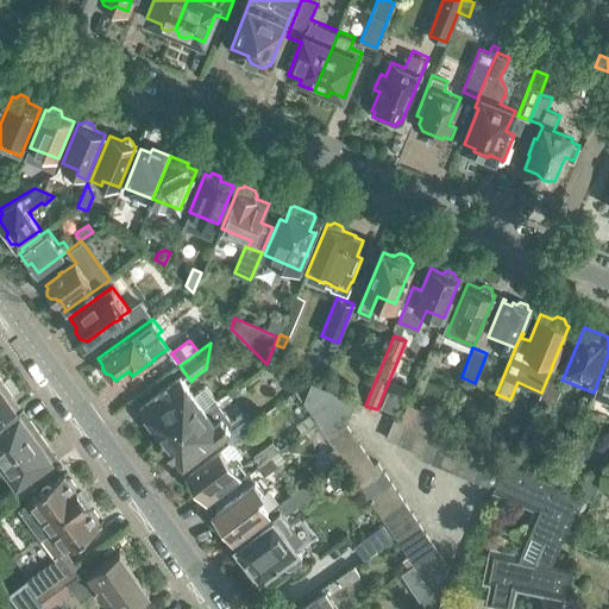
[(608,355),(594,393),(608,399),(608,355)]
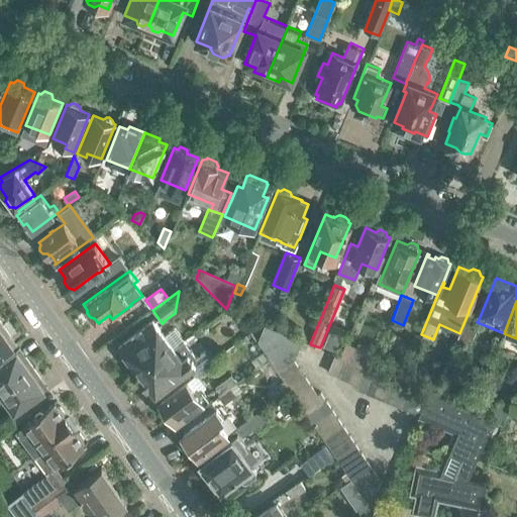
[(463,339),(461,343),(468,345),(477,322),(479,319),(468,314),(459,333),(457,336),(463,339)]
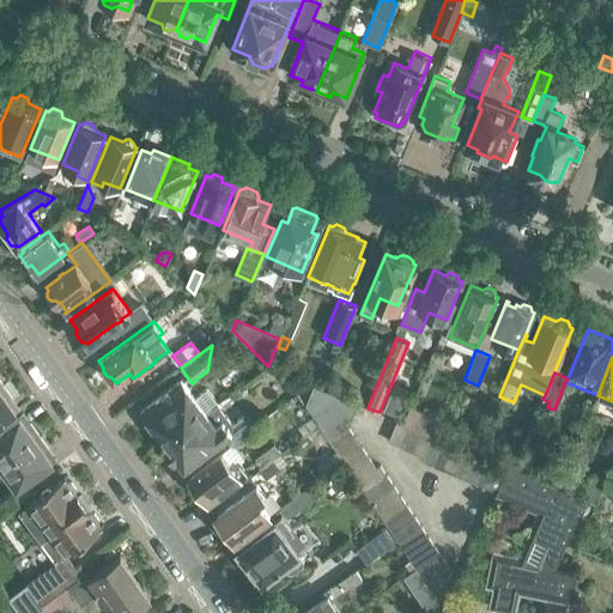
[(152,424),(167,443),(207,413),(206,412),(218,404),(207,389),(195,398),(181,380),(141,411),(143,413),(143,414),(143,416),(143,417),(143,419),(143,420),(144,422),(145,423),(146,423),(147,424),(150,425),(152,424)]
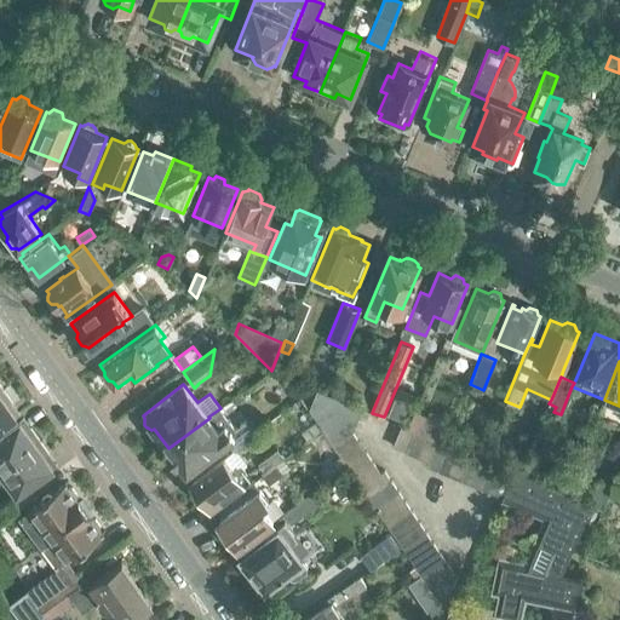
[(12,402),(3,390),(0,391),(0,426),(16,415),(9,405),(12,402)]
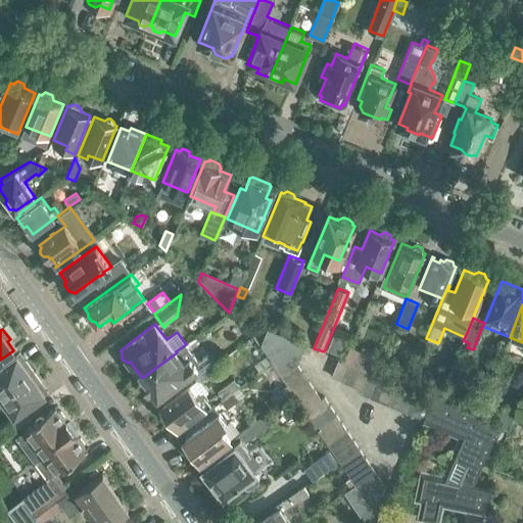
[(260,345),(281,375),(297,364),(305,344),(268,329),(260,345)]
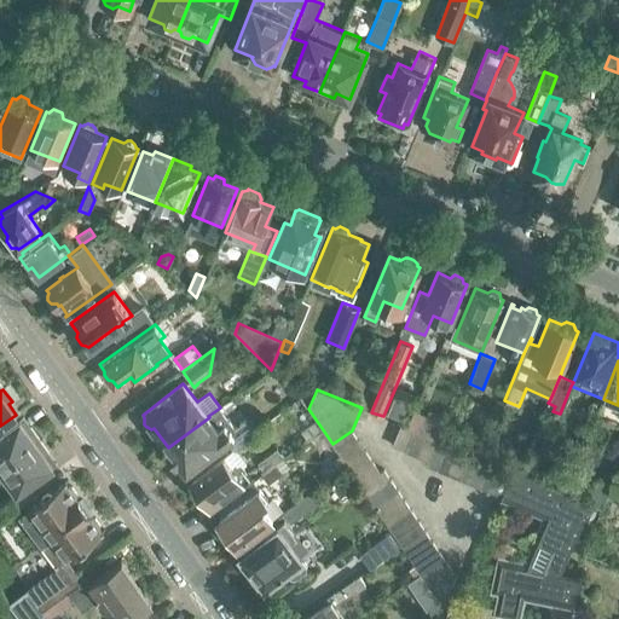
[(231,428),(230,429),(226,424),(231,421),(220,408),(208,416),(209,417),(168,447),(169,450),(166,452),(175,464),(179,462),(184,468),(190,469),(227,441),(232,449),(254,432),(246,420),(238,426),(236,423),(231,427),(231,428)]
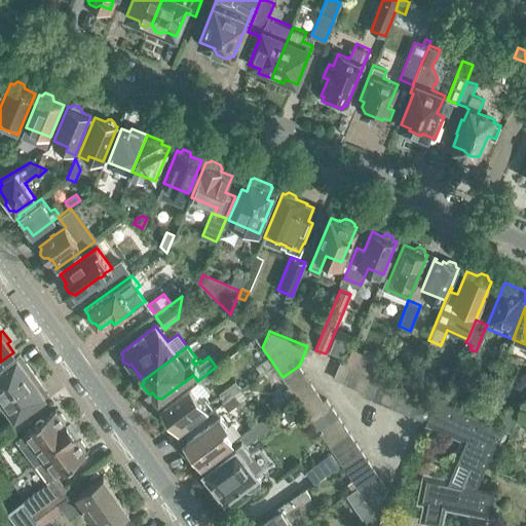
[(351,351),(346,363),(350,365),(361,369),(370,373),(378,376),(382,365),(351,351)]
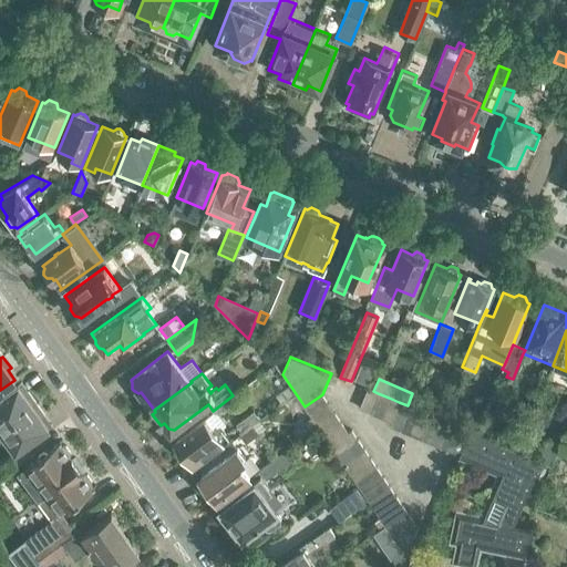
[(0,397),(0,428),(1,429),(37,403),(28,392),(24,394),(18,384),(0,397)]
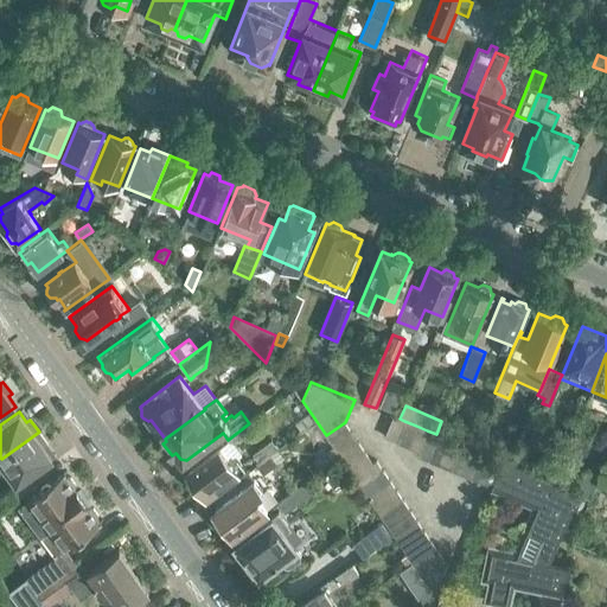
[(384,436),(396,441),(404,421),(400,419),(394,416),(384,436)]
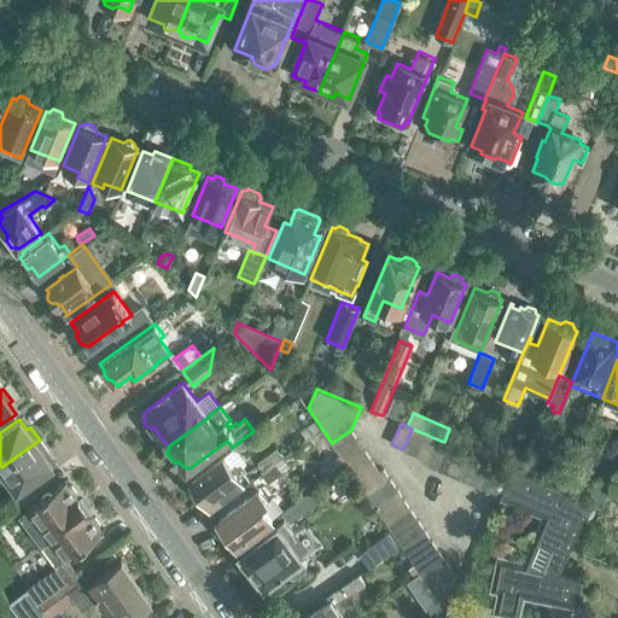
[(424,433),(412,429),(403,449),(415,454),(424,433)]
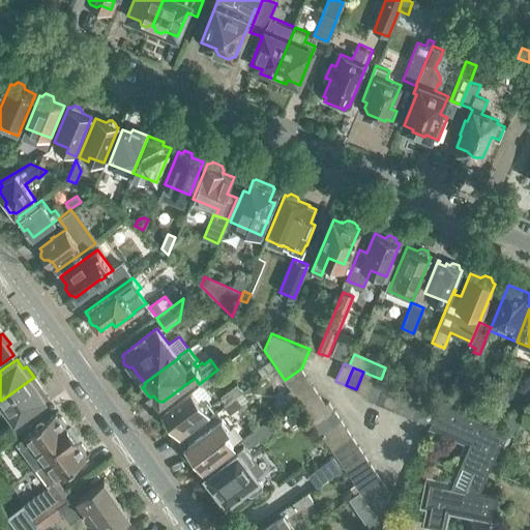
[(307,378),(301,369),(285,380),(291,389),(307,378)]
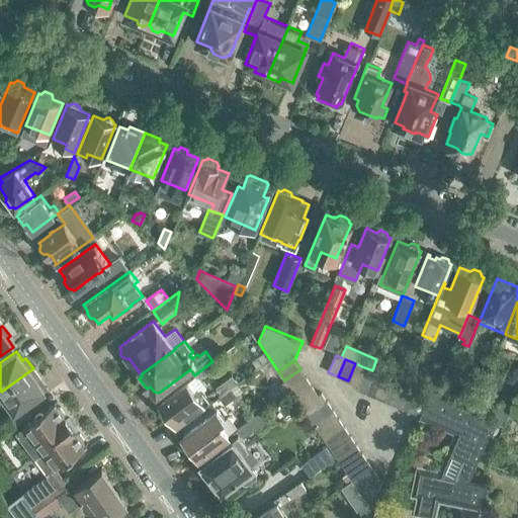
[(357,384),(364,367),(355,363),(348,380),(357,384)]
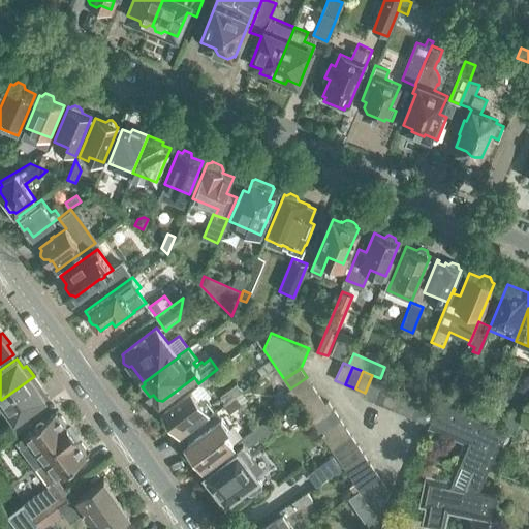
[(380,378),(372,375),(365,393),(363,397),(373,401),(382,379),(380,378)]
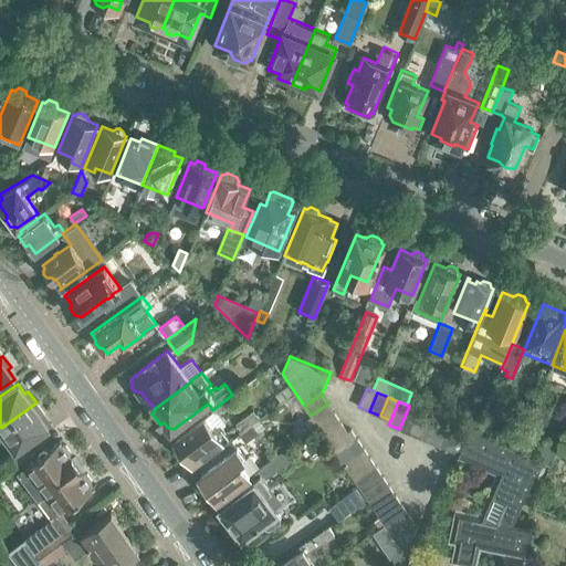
[(44,415),(37,402),(1,428),(16,449),(49,426),(42,417),(44,415)]
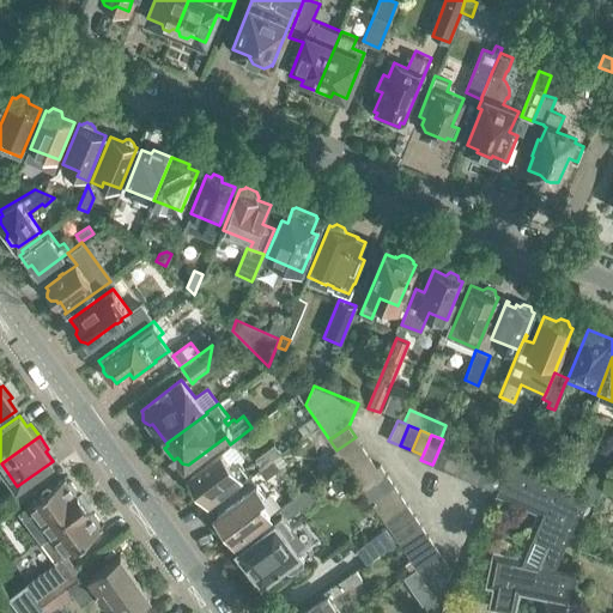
[(344,460),(362,447),(356,437),(337,450),(344,460)]
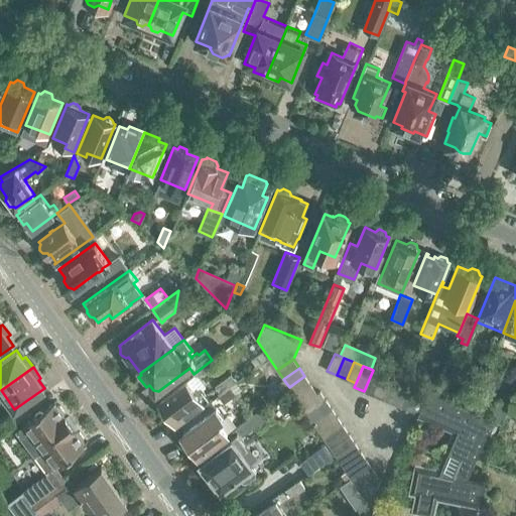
[(374,395),(382,373),(373,370),(364,391),(374,395)]
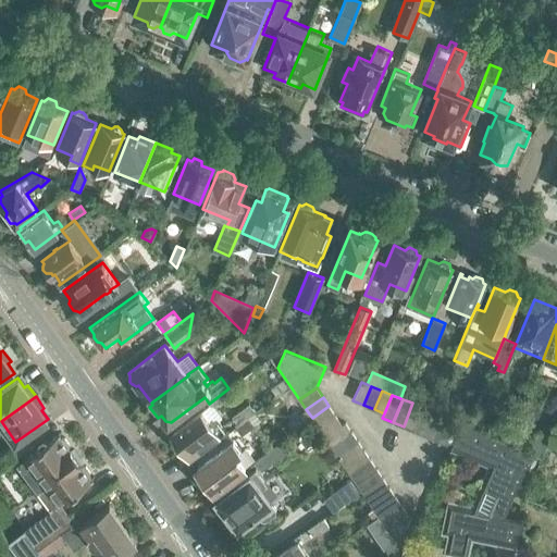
[(423,407),(412,403),(404,426),(413,431),(423,407)]
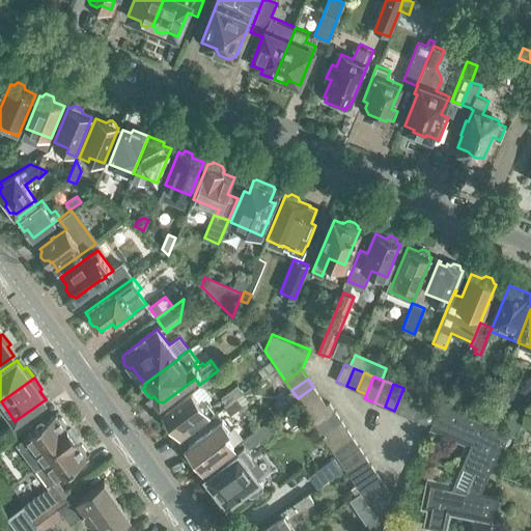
[(240,387),(223,399),(227,406),(244,393),(240,387)]
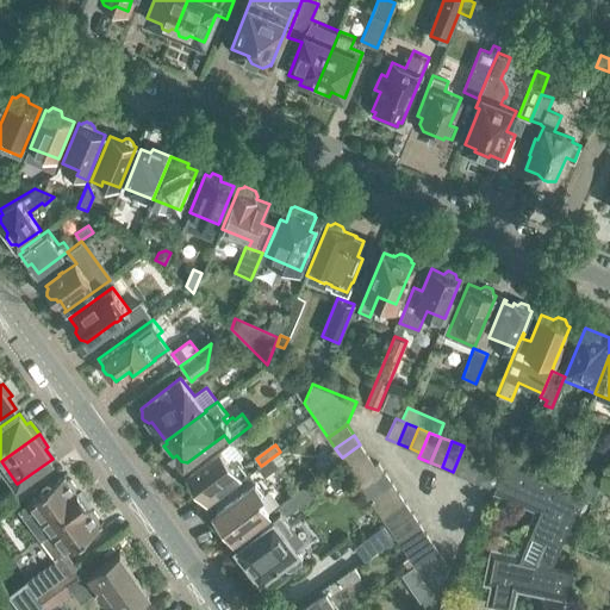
[(367,455),(360,444),(342,458),(348,468),(367,455)]
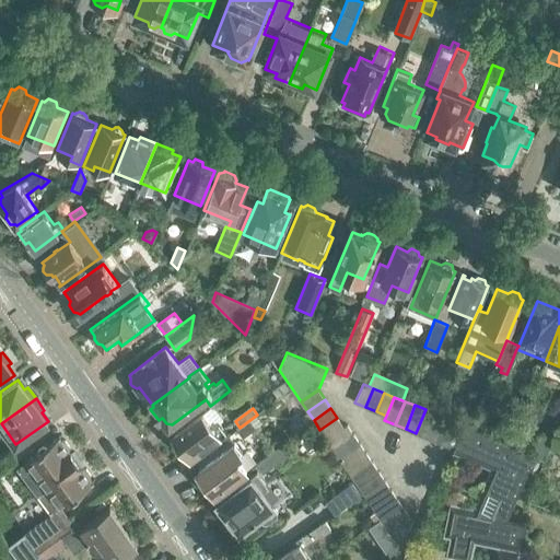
[(435,413),(426,409),(416,433),(427,438),(435,413)]
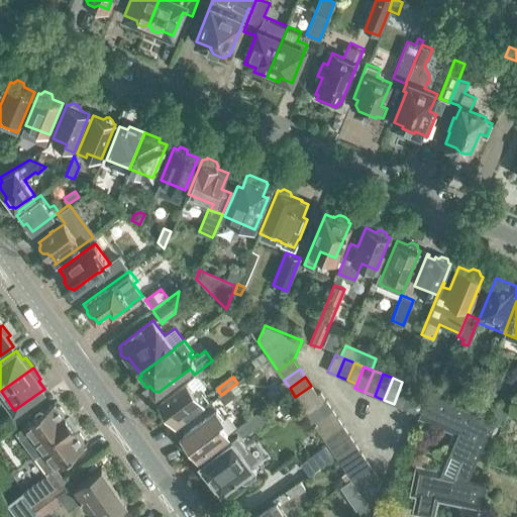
[(170,415),(177,424),(209,399),(201,390),(197,393),(188,381),(160,402),(162,404),(161,405),(161,406),(160,408),(160,409),(160,410),(161,411),(161,412),(162,413),(163,414),(165,415),(166,415),(168,415),(169,415),(170,415)]
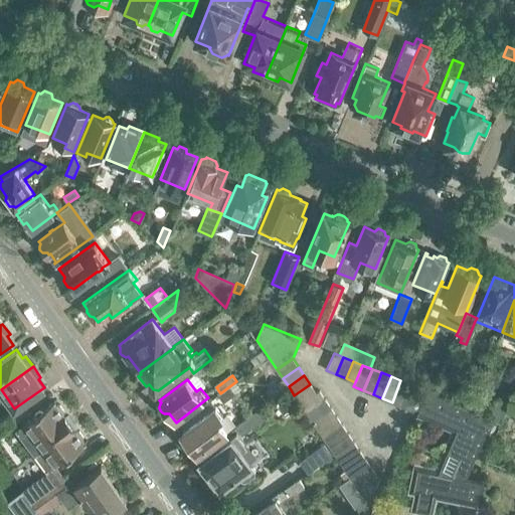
[(410,384),(400,380),(392,402),(401,405),(410,384)]
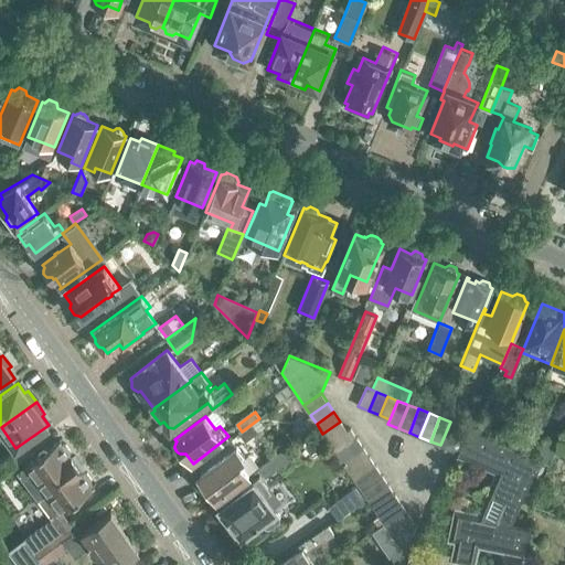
[(307,429),(301,420),(295,426),(300,434),(307,429)]
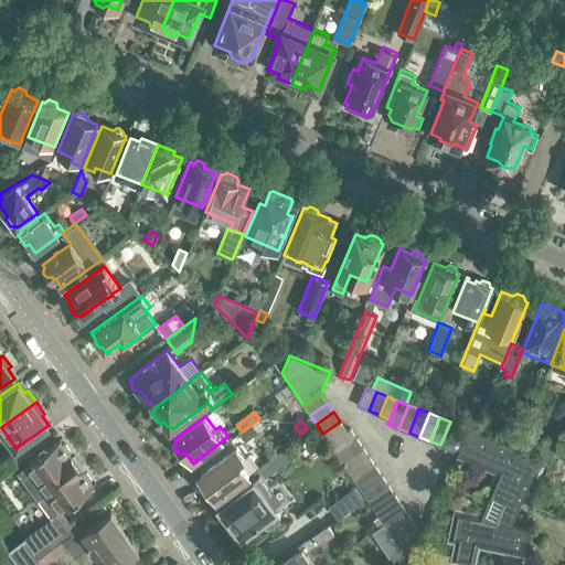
[(347,432),(347,430),(340,422),(322,434),(329,443),(347,432)]
